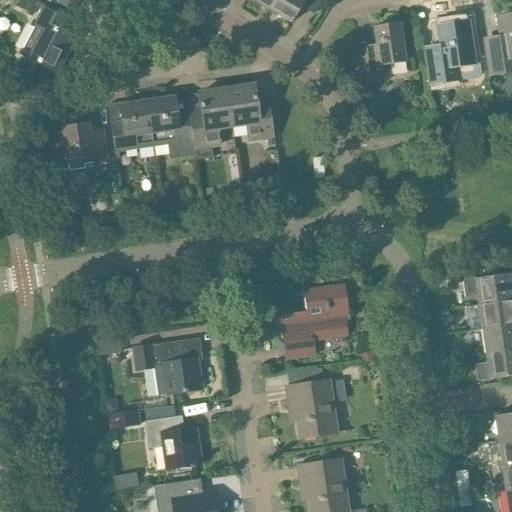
[(37,8),(22,0),(19,0),(15,9),(32,18),(37,8)]
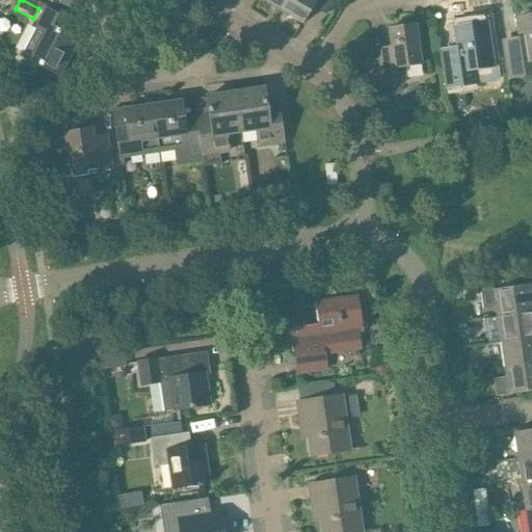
[(55,0),(76,10),(81,0),(55,0)]
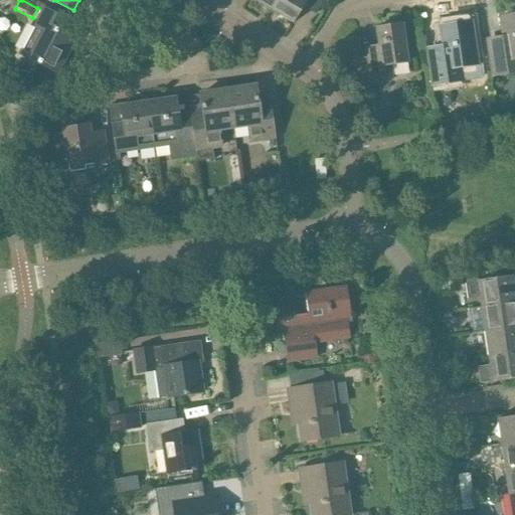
[(253,0),(272,10),(278,0),(253,0)]
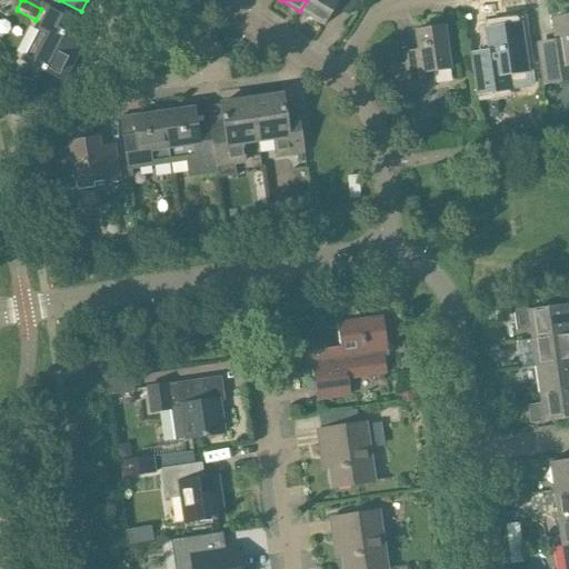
[(307,0),(300,11),(325,27),(336,9),(349,18),(359,0),(307,0)]
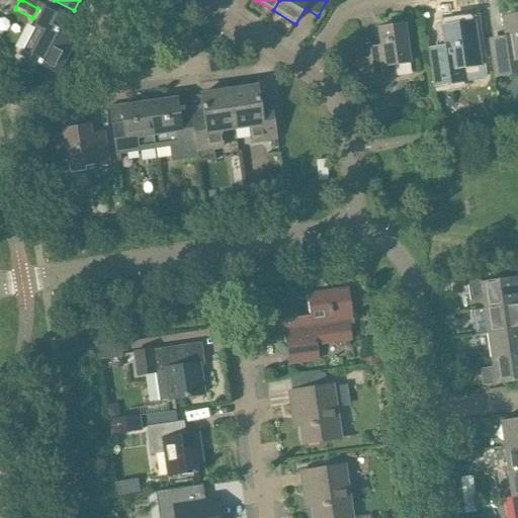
[(23,52),(21,56),(42,67),(57,74),(58,75),(58,74),(59,72),(70,51),(75,41),(76,40),(75,39),(73,38),(64,33),(70,21),(47,9),(35,29),(42,32),(30,56),(23,52)]
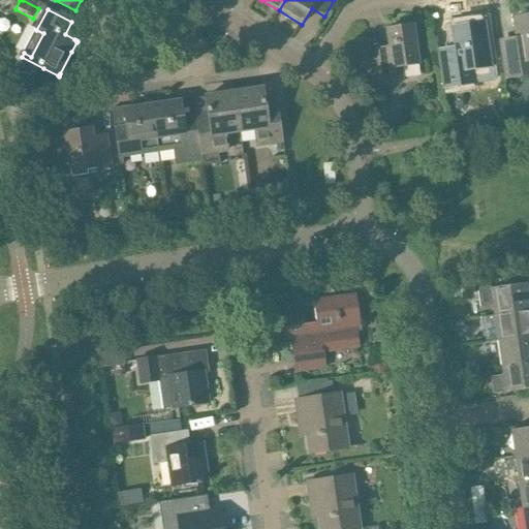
[(528,17),(516,19),(520,48),(503,51),(507,78),(528,74),(528,17)]
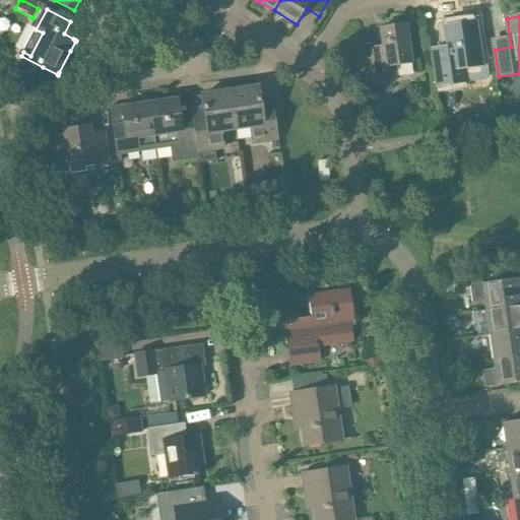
[(448,48),(432,51),(437,86),(488,78),(485,64),(481,64),(476,26),(462,28),(461,24),(445,27),(448,48)]
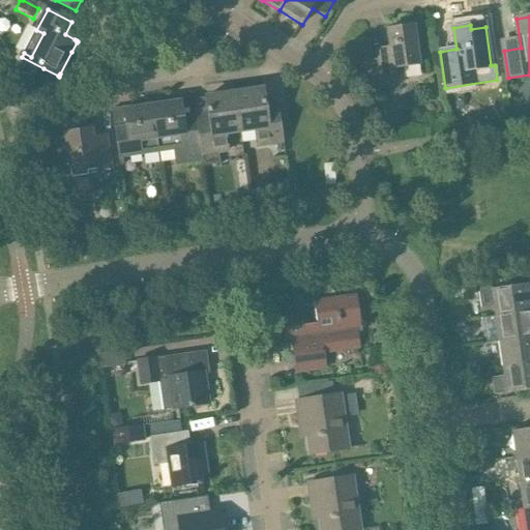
[(420,64),(414,26),(387,30),(391,57),(379,58),(383,84),(405,81),(403,67),(420,64)]
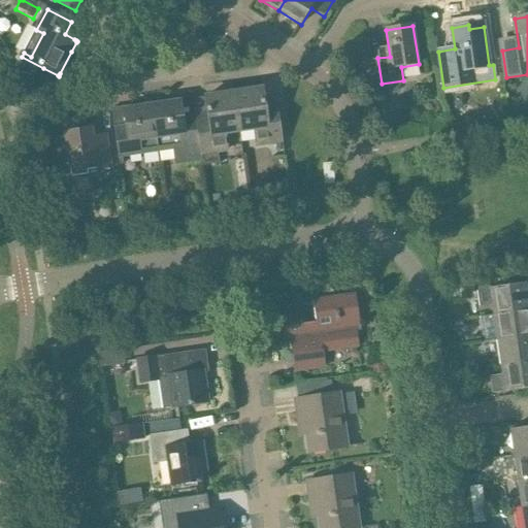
[(263,90),(233,94),(239,132),(255,130),(257,146),(283,142),(277,105),(265,107),(263,90)]
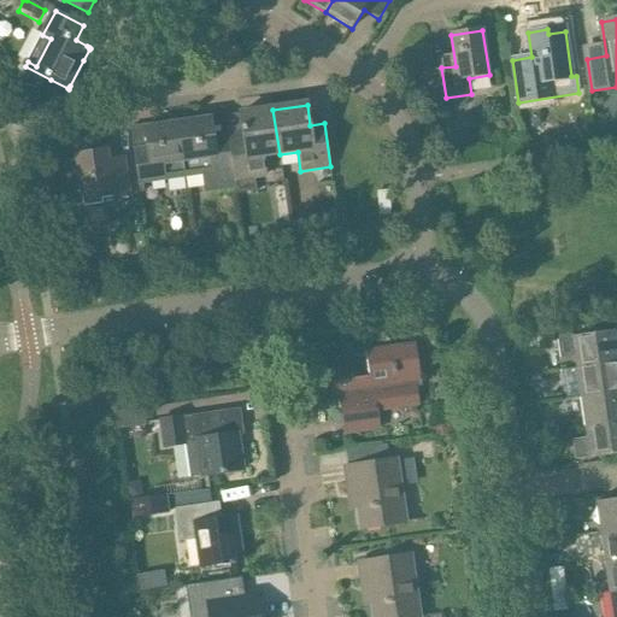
[(280,154),(272,110),(239,113),(242,135),(229,137),(236,189),(236,194),(257,192),(254,177),(266,176),(264,157),(280,154)]
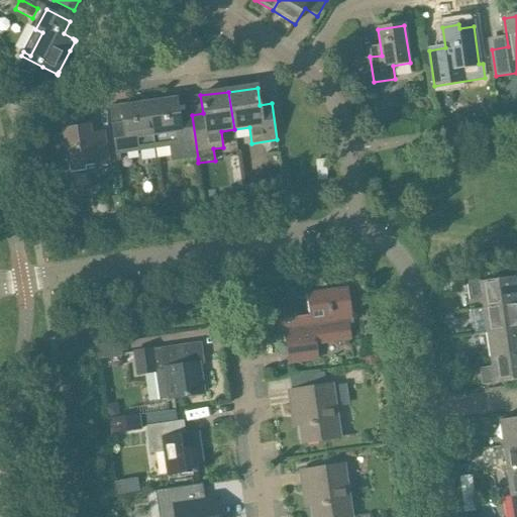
[(178,99),(149,103),(154,135),(157,148),(171,146),(181,144),(184,161),(198,159),(192,115),(180,116),(178,99)]
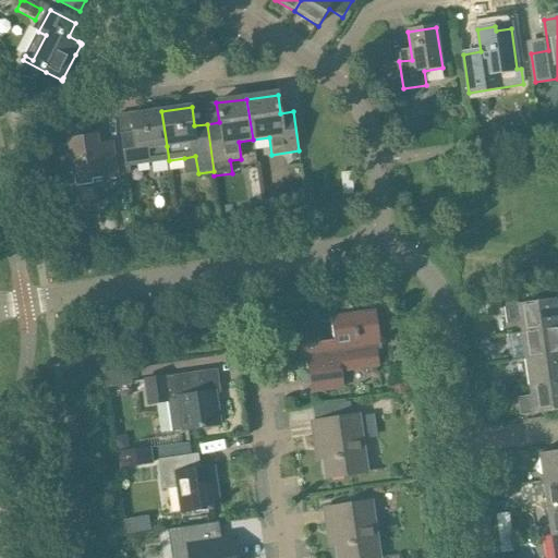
[(133,135),(120,136),(124,167),(149,162),(169,160),(167,146),(161,111),(131,116),(133,135)]
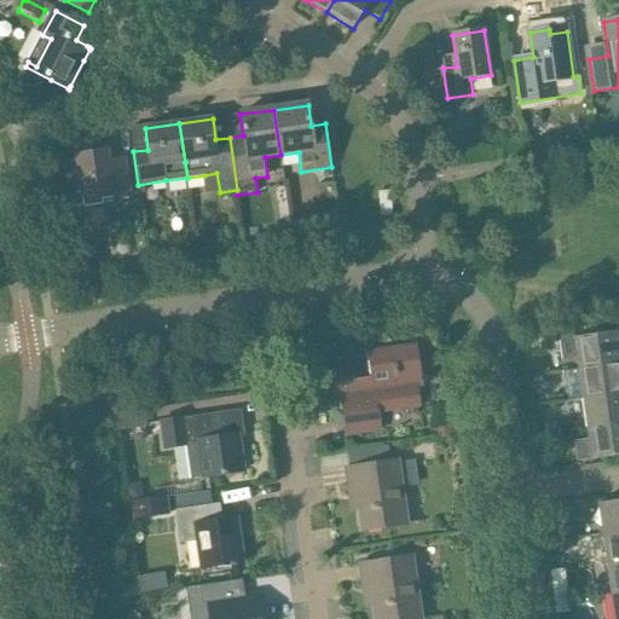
[(111,161),(110,149),(97,151),(97,152),(75,156),(82,203),(131,196),(125,160),(111,161)]
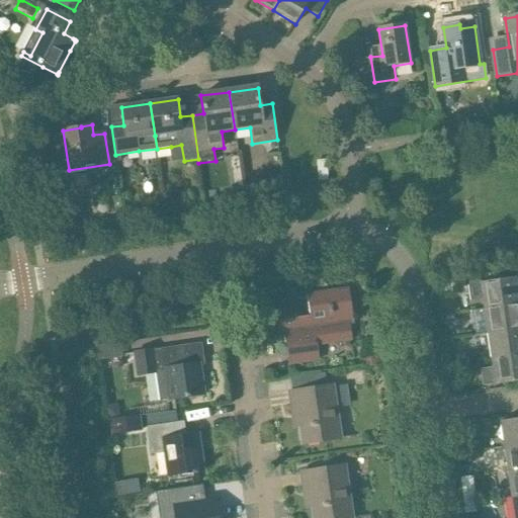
[(485,310),(517,305),(517,278),(481,283),(481,284),(469,286),(471,299),(483,297),(485,310)]
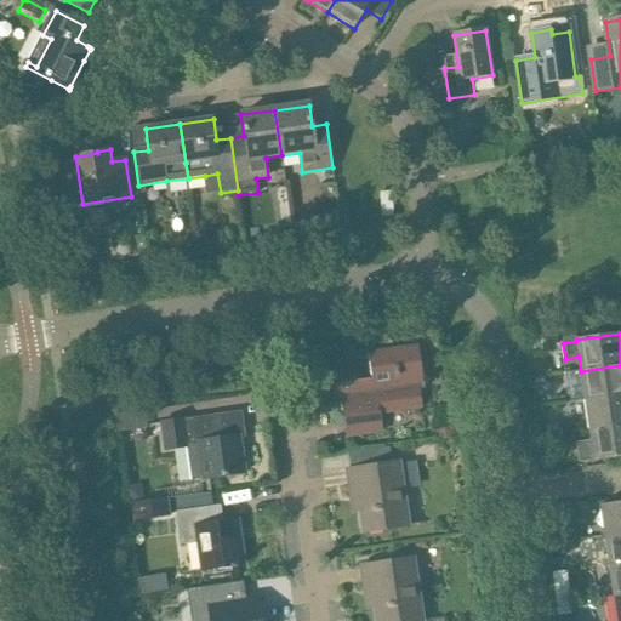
[(423,383),(419,348),(370,355),(374,380),(355,382),(354,374),(334,376),(336,397),(341,396),(347,438),(383,432),(380,415),(422,409),(419,385),(423,383)]
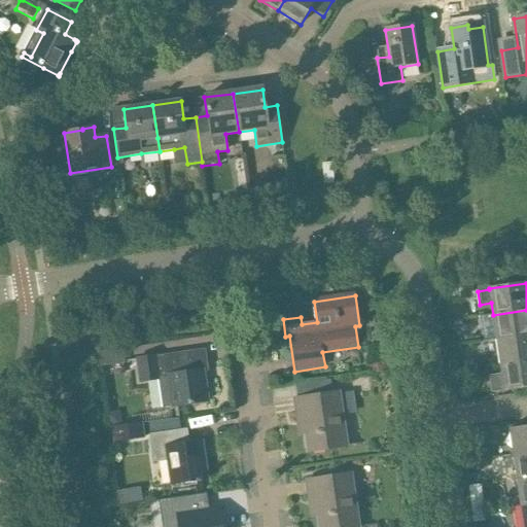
[(526,310),(493,315),(497,341),(526,336),(526,310)]
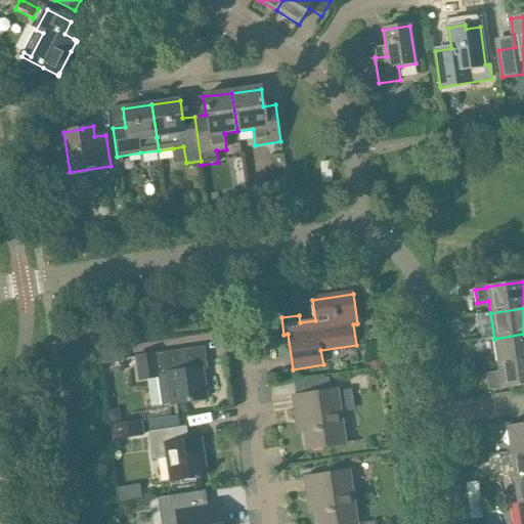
[(523,334),(494,339),(497,363),(523,359),(523,334)]
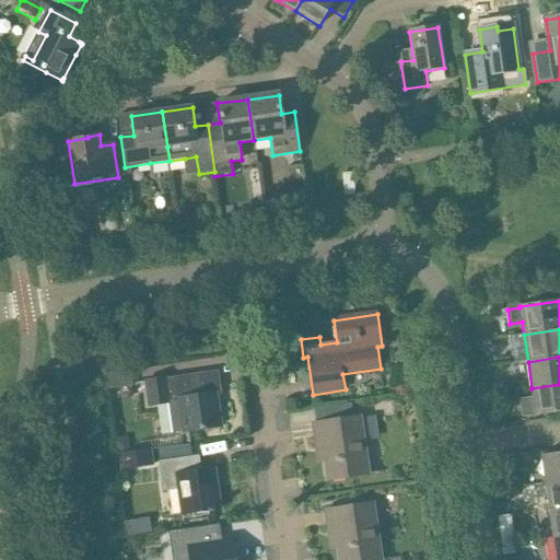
[(132,387),(131,371),(103,374),(105,391),(132,387)]
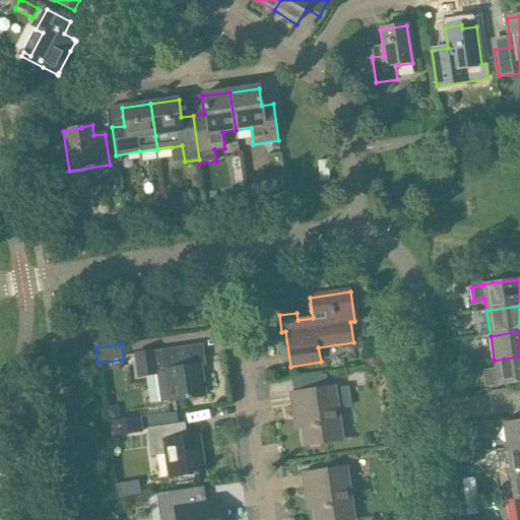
[(139,378),(155,376),(159,403),(172,401),(173,403),(205,398),(201,368),(205,367),(202,347),(154,354),(154,352),(135,355),(139,378)]
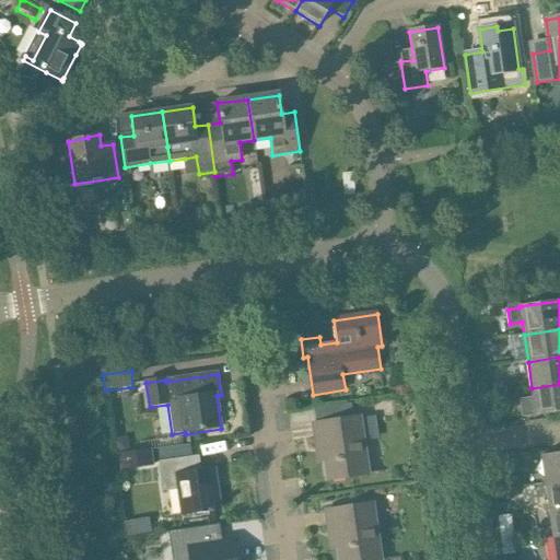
[(559,384),(532,388),(534,398),(520,400),(523,419),(559,412),(559,384)]
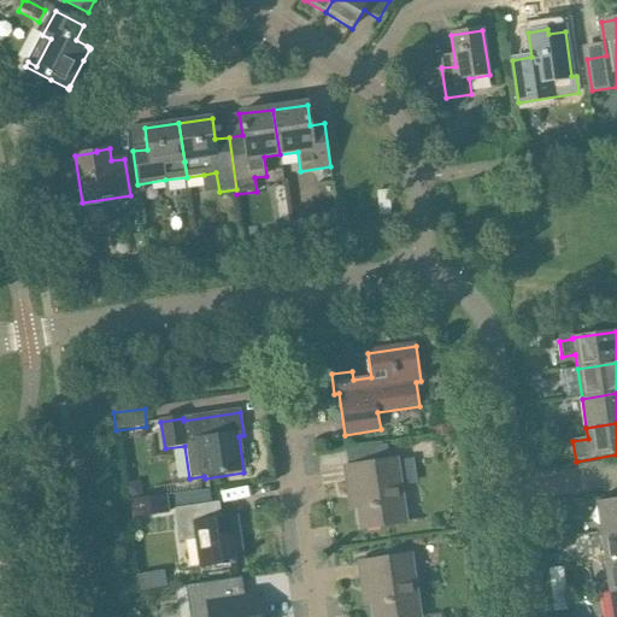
[(393,483),(391,463),(346,469),(350,492),(357,491),(363,530),(406,524),(400,482),(393,483)]
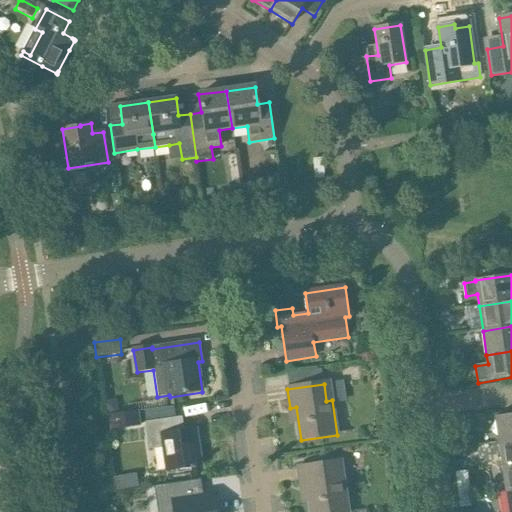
[(138,411),(108,415),(110,430),(141,426),(138,411)]
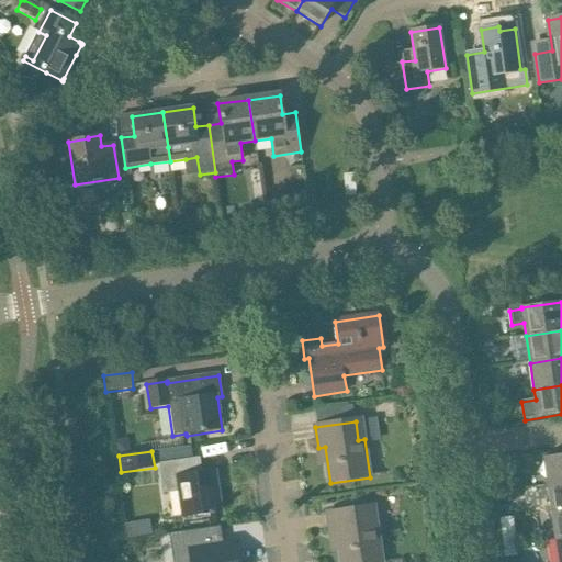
[(561,456),(543,459),(548,486),(561,484),(561,456)]
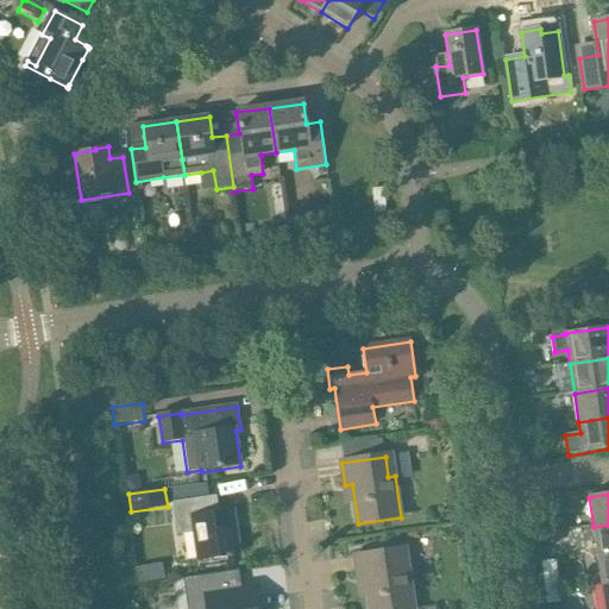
[(219,514),(217,498),(174,504),(179,535),(195,533),(200,560),(240,554),(233,512),(219,514)]
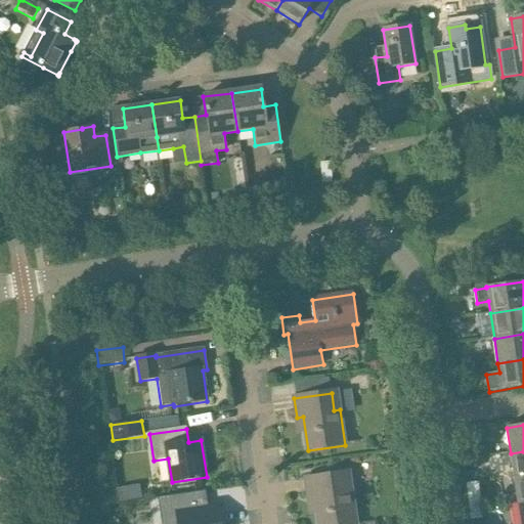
[(523,451),(511,453),(514,479),(523,477),(523,451)]
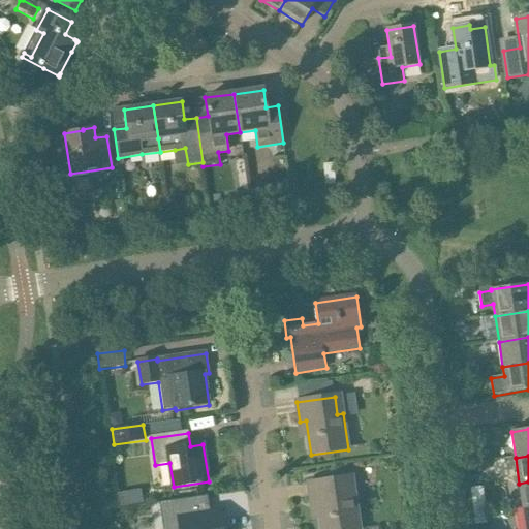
[(349,495),(347,478),(309,484),(311,502),(317,501),(321,528),(359,528),(354,494),(349,495)]
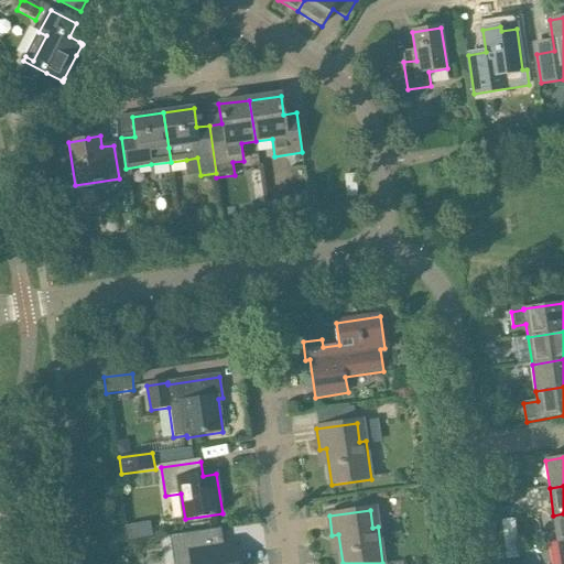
[(563,513),(553,516),(557,542),(563,541),(563,513)]
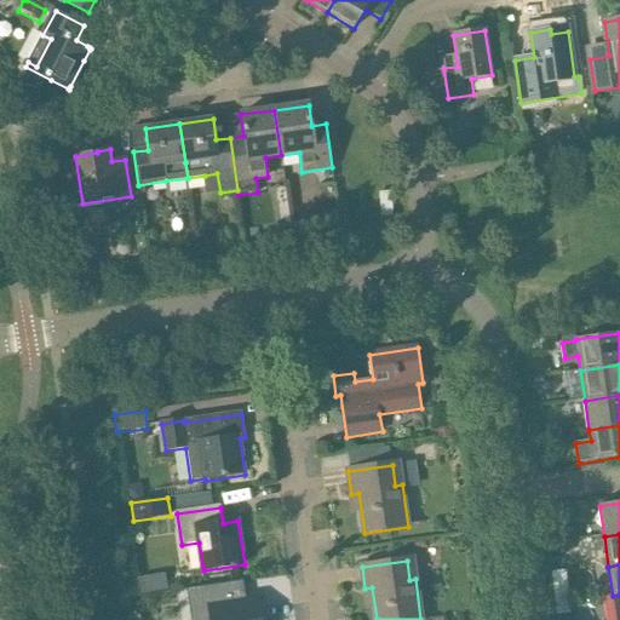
[(244,580),(187,590),(190,619),(260,619),(258,596),(246,598),(244,580)]
